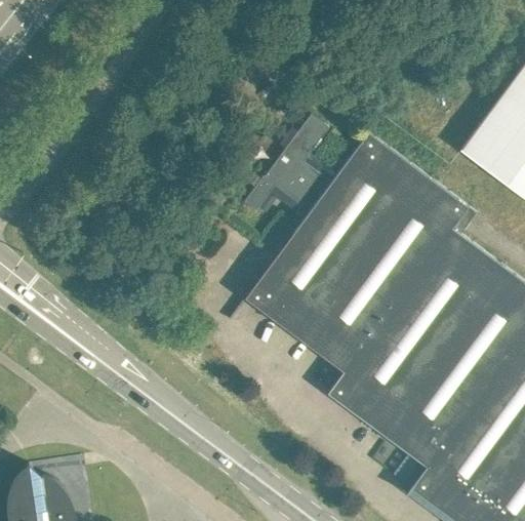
[(524,62),(459,152),(524,200),(524,62)]
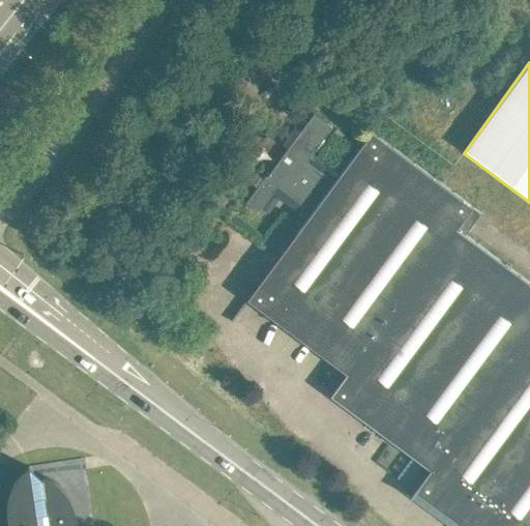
[(333,185),(306,165),(332,130),(314,117),(267,180),(266,179),(246,205),(259,214),(280,185),(305,205),(300,213),(308,220),(333,185)]
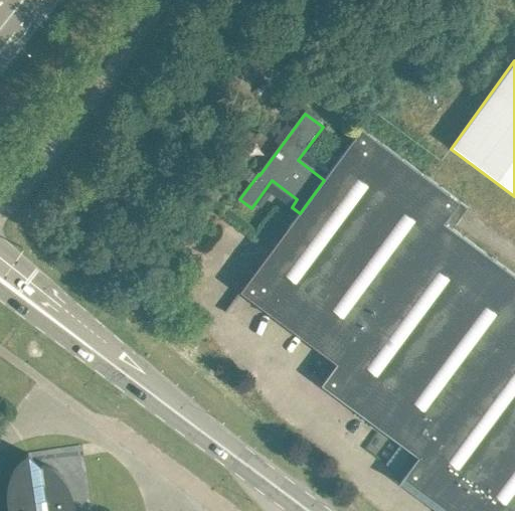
[(256,272),(239,294),(241,295),(255,306),(337,366),(443,224),(459,203),(361,131),(356,138),(348,149),(325,180),(300,213),(269,254),(256,272)]
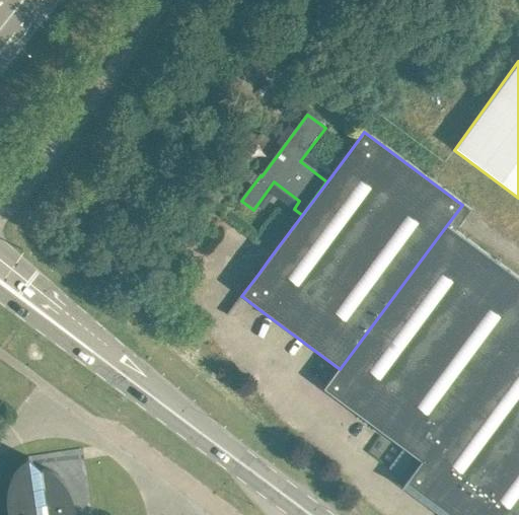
[(348,132),(340,142),(351,150),(359,139),(348,132)]
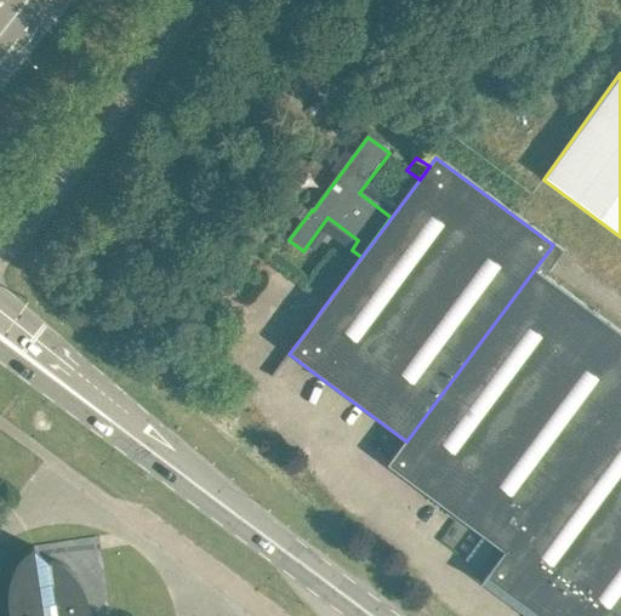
[(406,441),(387,467),(500,549),(503,553),(620,395),(620,335),(545,278),(534,271),(406,441)]
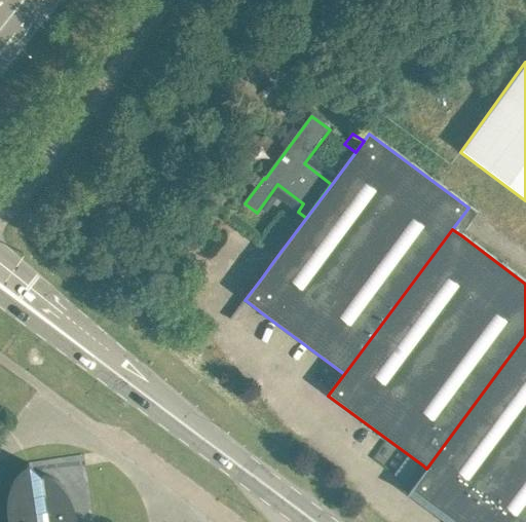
[(525,521),(525,335),(426,469),(406,496),(408,497),(412,491),(453,521),(525,521)]
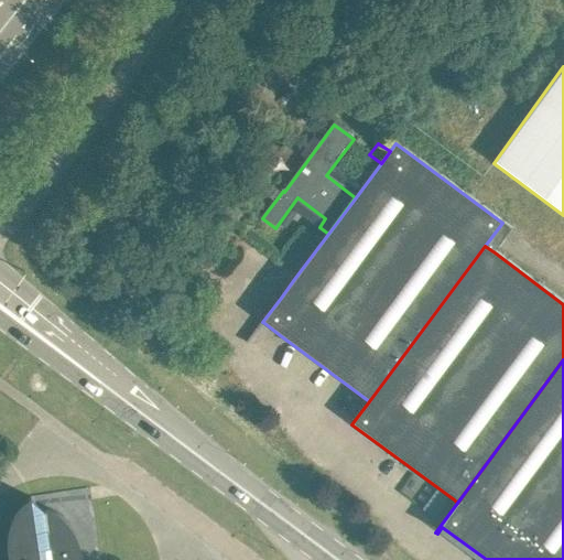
[(82,559),(82,555),(78,545),(77,541),(74,535),(68,527),(65,523),(62,519),(58,516),(53,514),(49,513),(43,512),(31,501),(23,505),(18,510),(12,519),(8,528),(6,538),(6,546),(8,559),(82,559)]
